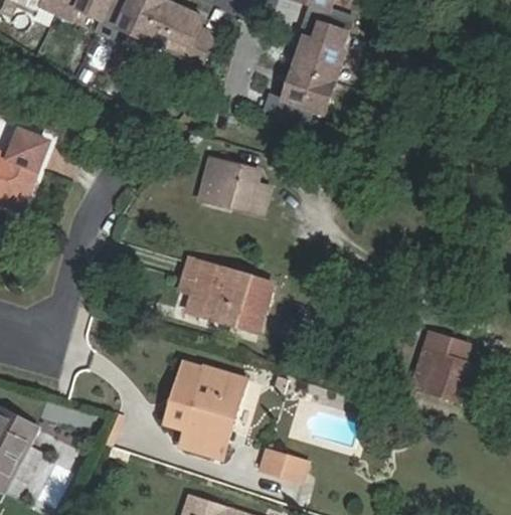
[(43,0),(40,10),(74,25),(78,14),(101,24),(96,34),(115,43),(120,32),(184,61),(179,71),(199,80),(218,36),(203,29),(207,20),(162,0),(43,0)]
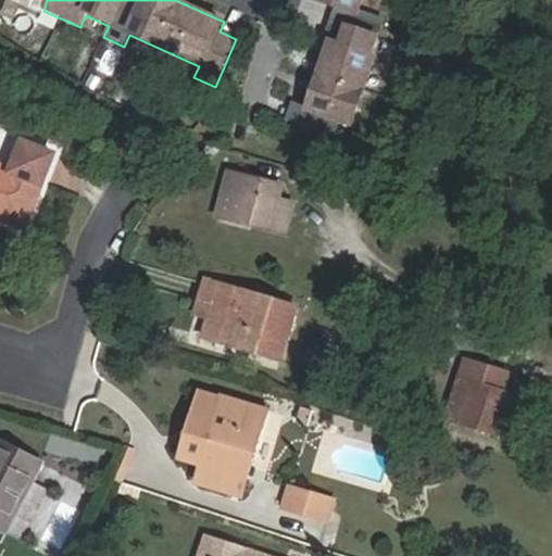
[(306,0),(331,9),(321,42),(325,43),(304,108),(290,103),(283,124),(331,140),(337,123),(352,127),(375,55),(368,53),(380,19),(358,12),(361,0),(306,0)]
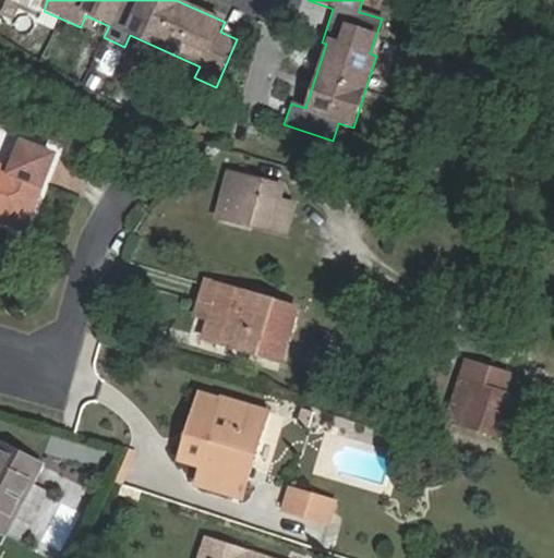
[(0,226),(23,234),(52,162),(20,148),(9,176),(0,171),(0,226)]
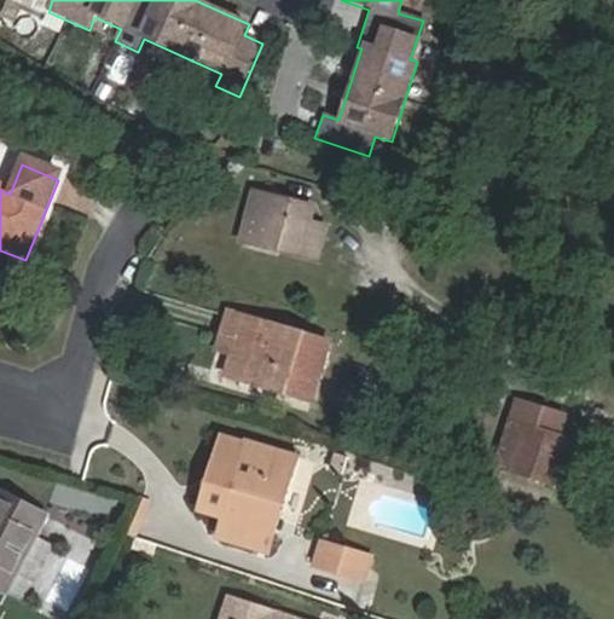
[(277,237),(274,244),(312,255),(320,219),(302,214),(306,200),(248,185),(238,226),(277,237)]
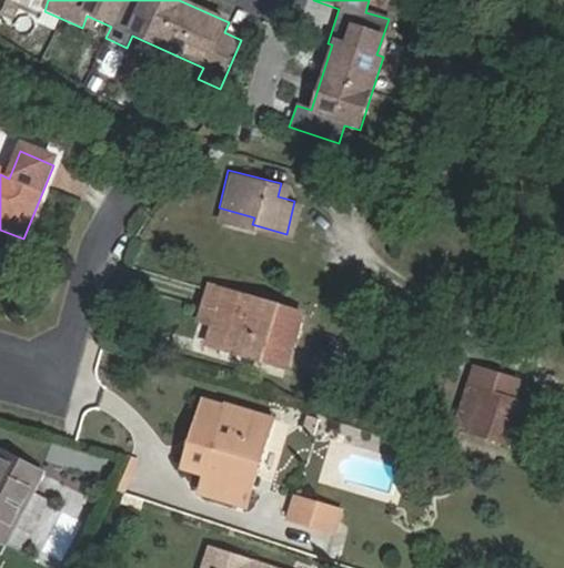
[(215,215),(252,224),(254,217),(219,208),(215,215)]
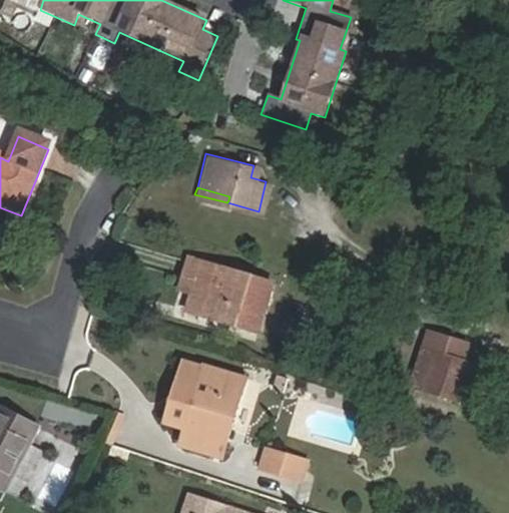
[(195,277),(191,289),(185,307),(256,327),(271,279),(186,253),(181,272),(195,277)]
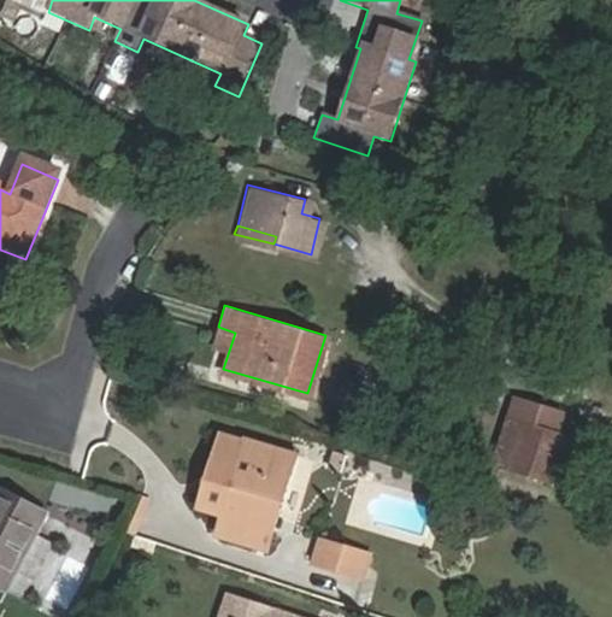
[(213,342),(230,347),(235,333),(218,327),(213,342)]
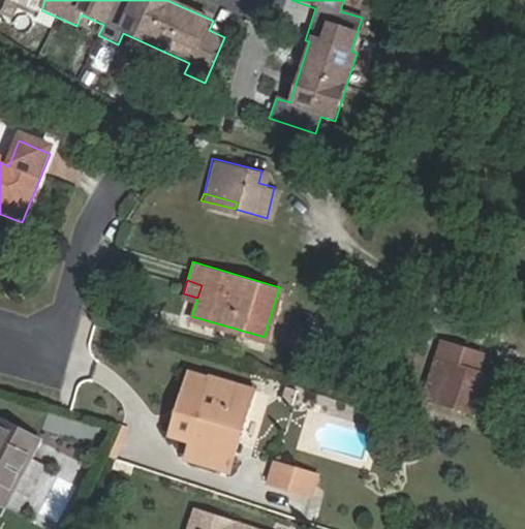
[(489,343),(466,337),(435,328),(428,350),(483,367),(489,343)]
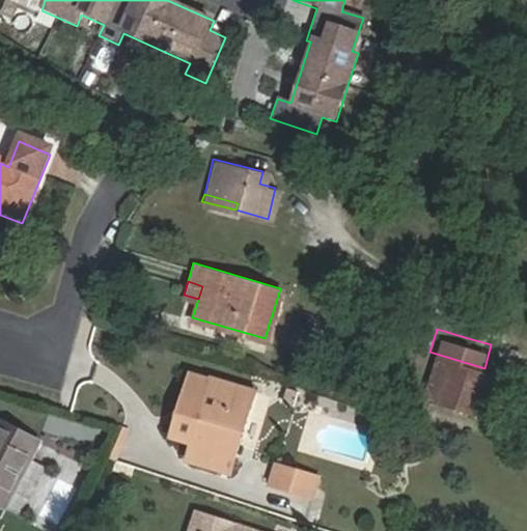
[(473,408),(484,368),(430,352),(418,391),(473,408)]
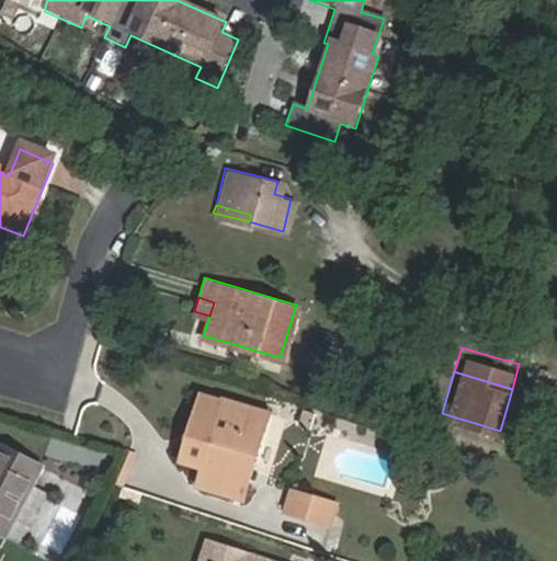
[(222,391),(199,385),(190,415),(213,422),(218,424),(214,436),(208,434),(201,461),(196,476),(240,490),(266,403),(223,389),(222,391)]
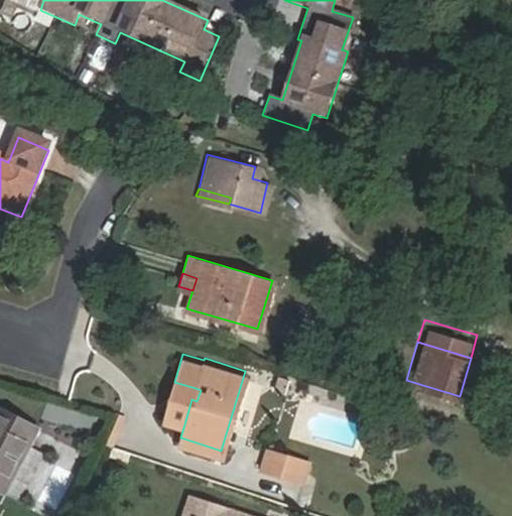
[(286,371),(279,370),(274,389),(280,391),(286,371)]
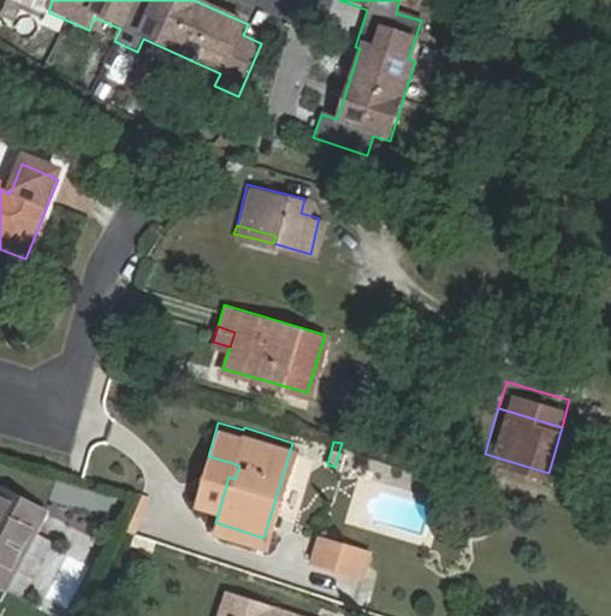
[(208,456),(196,499),(220,507),(229,477),(235,479),(239,466),(233,463),(208,456)]
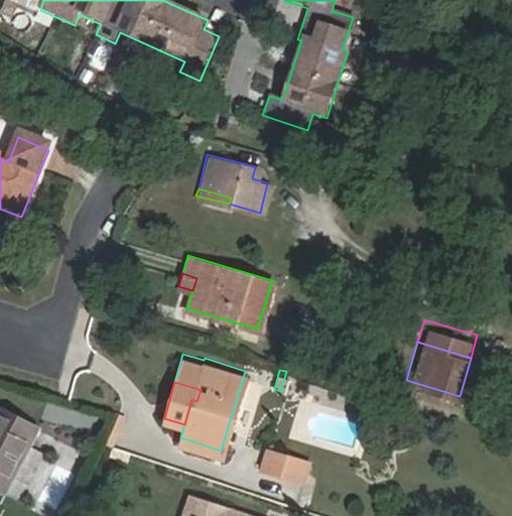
[(0,500),(4,502),(34,437),(0,421),(0,500)]
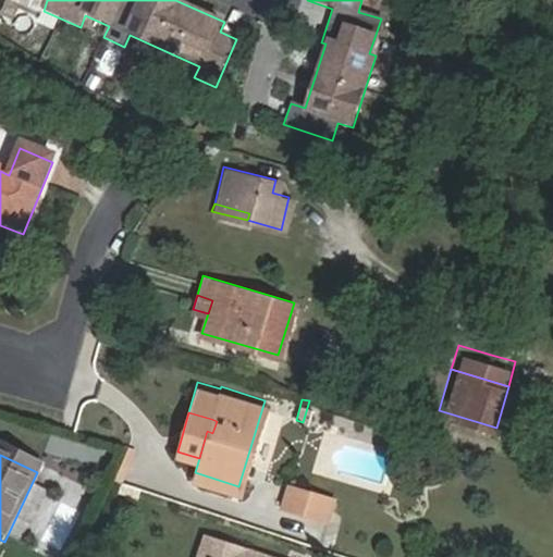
[(322,521),(331,496),(287,482),(279,507),(322,521)]
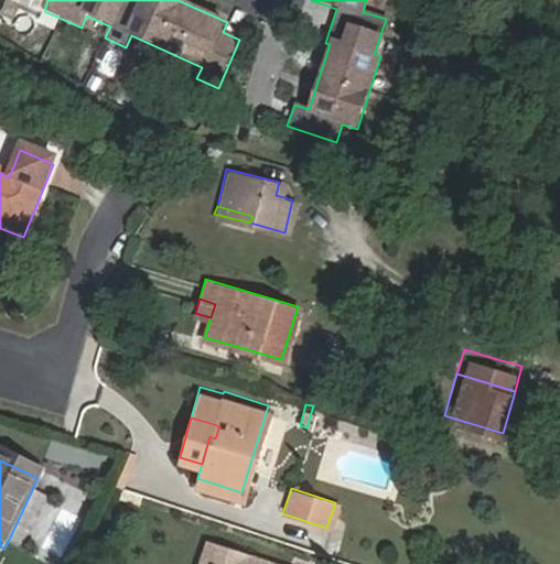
[(276,563),(203,540),(195,563),(276,563)]
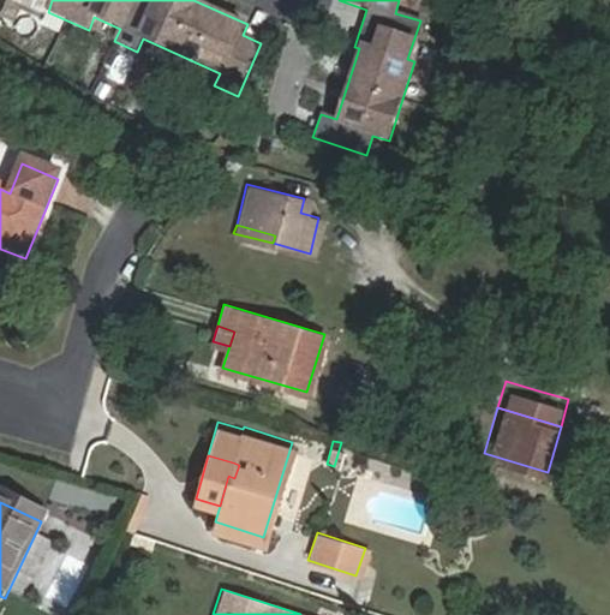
All buildings are outlined.
